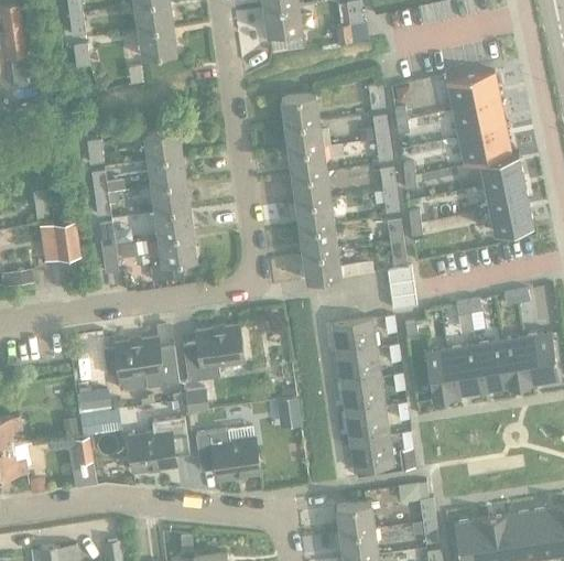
[(66,0),(69,15),(83,13),(80,0),(66,0)]
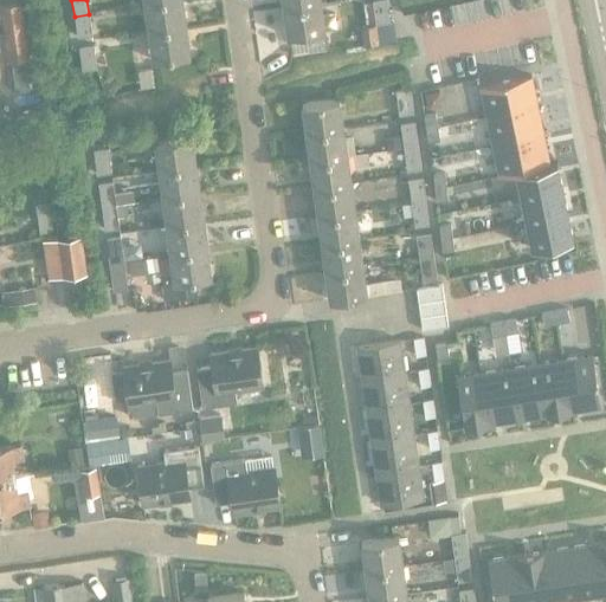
[(143,7),(148,38),(186,32),(181,2),(143,7)]
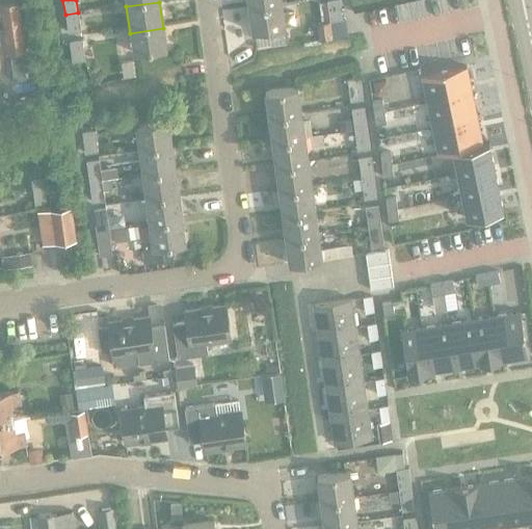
[(341,2),(327,3),(330,25),(344,23),(341,2)]
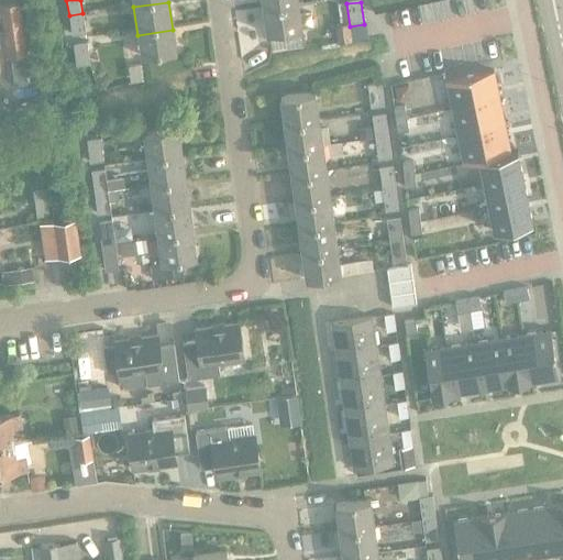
[(297,4),(263,8),(267,36),(300,31),(300,30),(311,28),(309,15),(298,17),(297,4)]
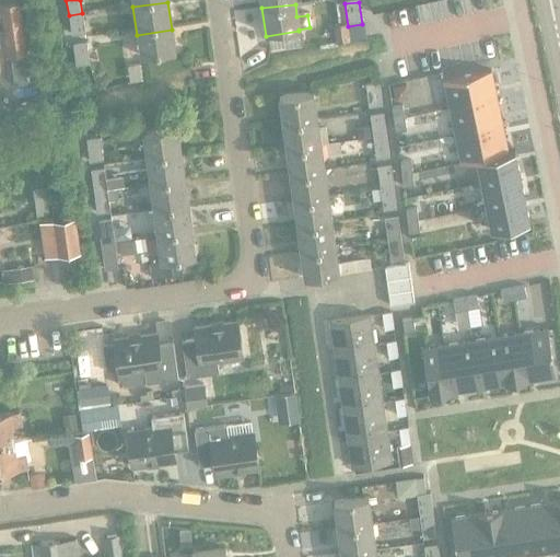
[(0,7),(0,18),(1,18),(2,33),(23,30),(20,6),(0,7)]
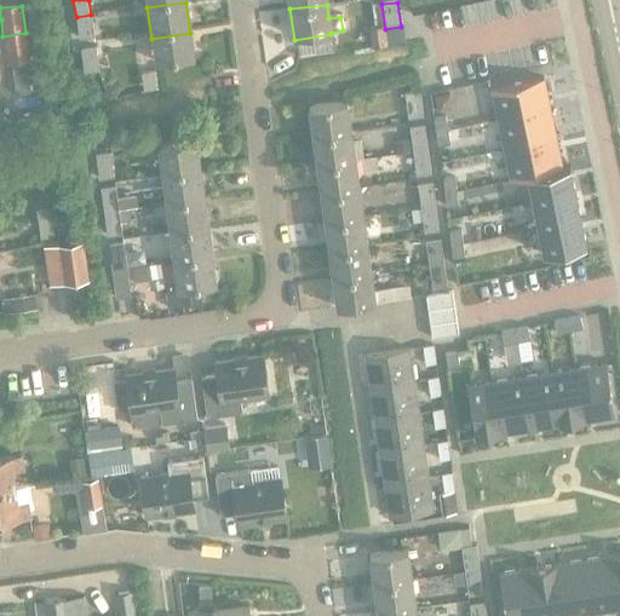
[(91,16),(76,17),(79,41),(95,39),(91,16)]
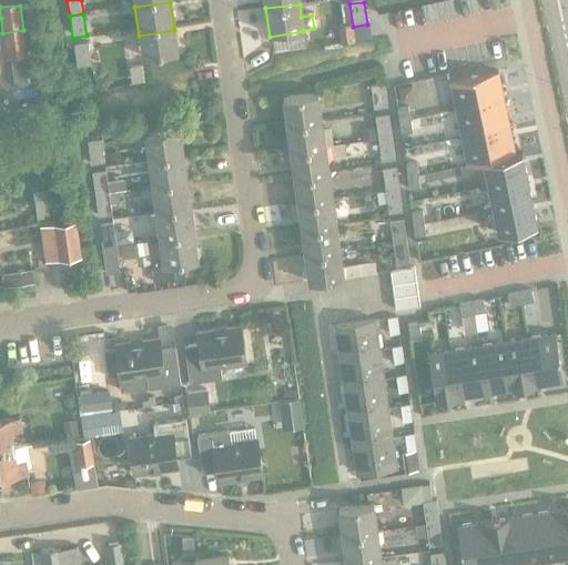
[(344,28),(337,29),(340,46),(355,43),(354,34),(353,27),(344,28)]
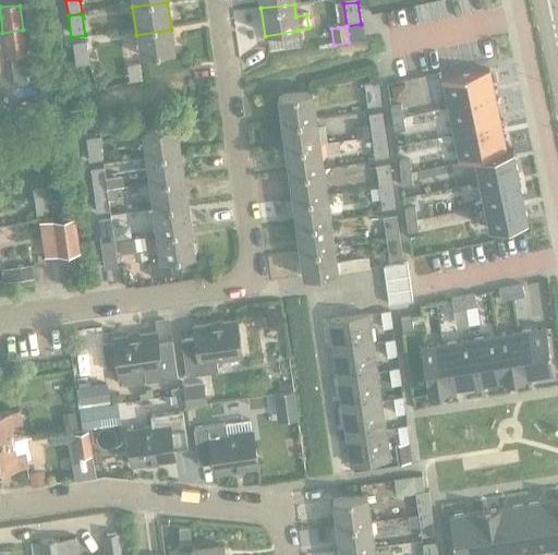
[(23,29),(2,33),(7,59),(10,59),(14,86),(27,85),(23,58),(27,57),(23,29)]
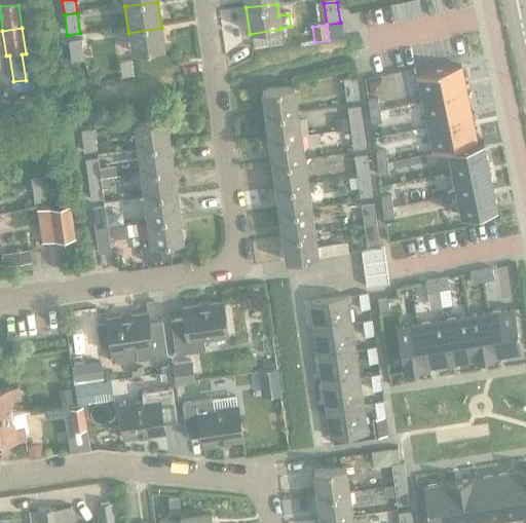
[(161,28),(128,33),(132,54),(163,49),(161,28)]
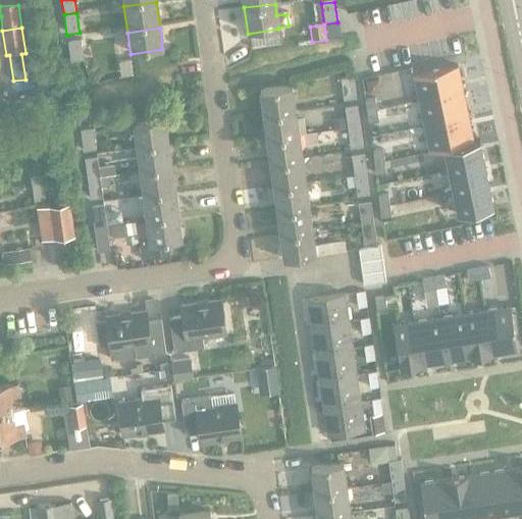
[(81,40),(67,42),(70,62),(84,61),(81,40)]
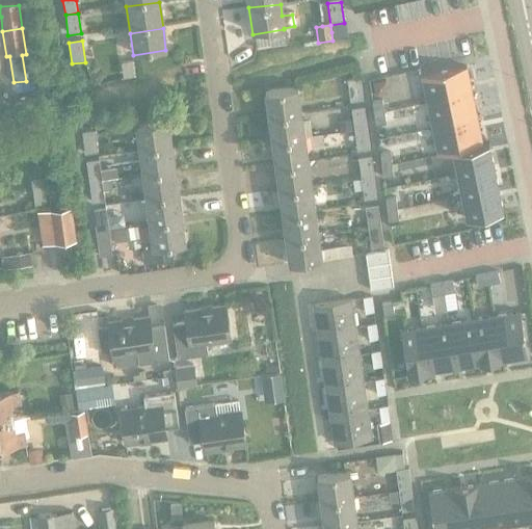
[(472,96),(466,69),(421,78),(427,105),(472,96)]
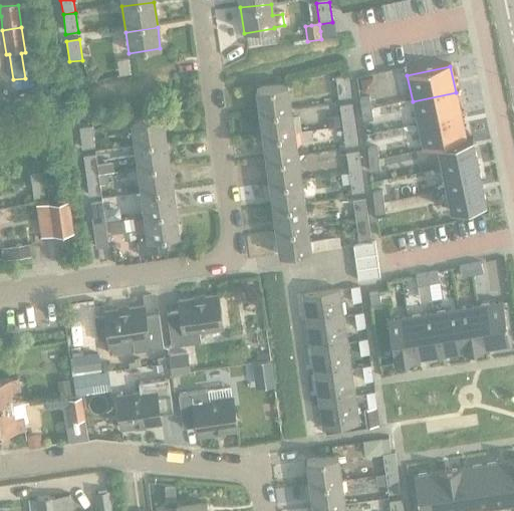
[(336,79),(339,100),(351,98),(348,77),(336,79)]
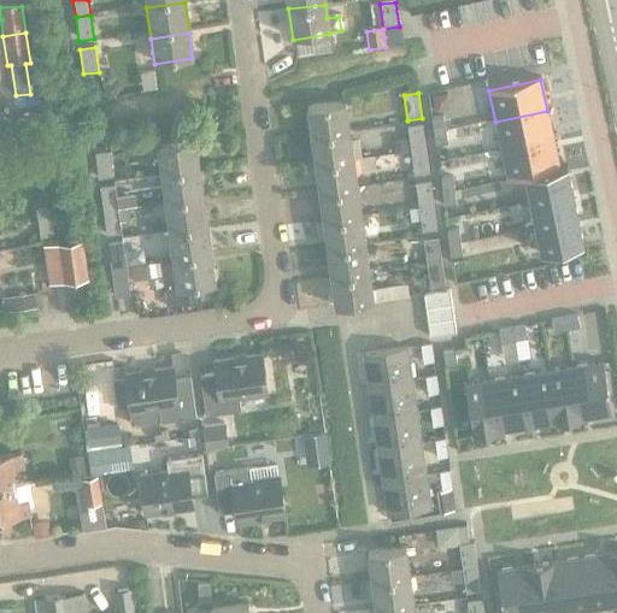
[(448,95),(434,98),(435,112),(444,111),(450,104),(448,95)]
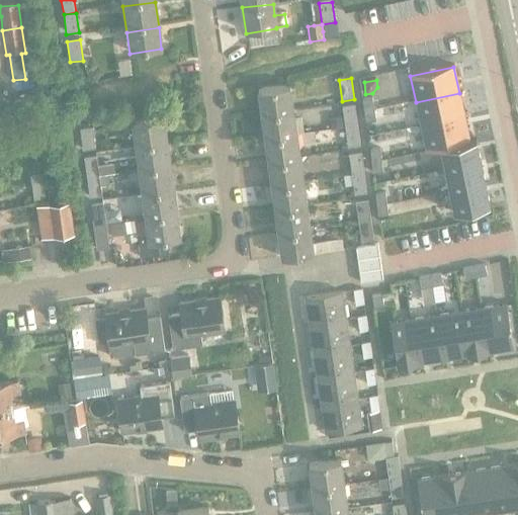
[(257,91),(260,116),(292,112),(288,86),(257,91)]
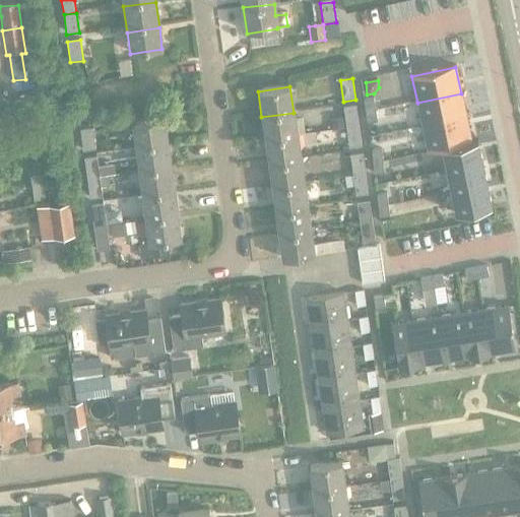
[(466,118),(461,93),(417,103),(423,127),(466,118)]
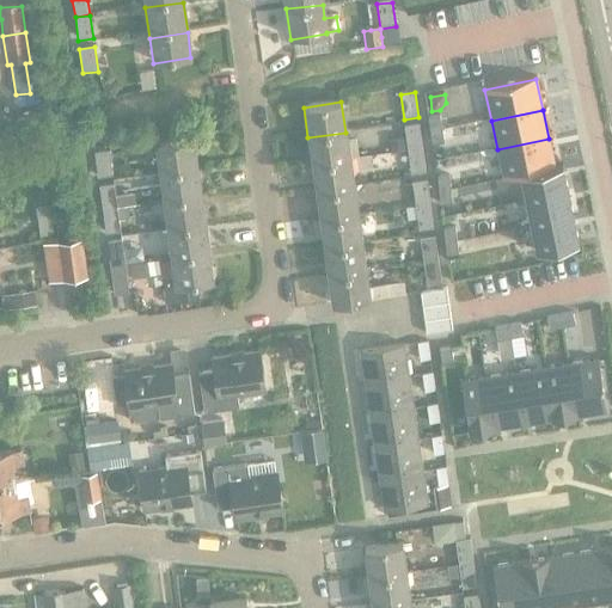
[(404,128),(408,154),(423,152),(420,126),(404,128)]
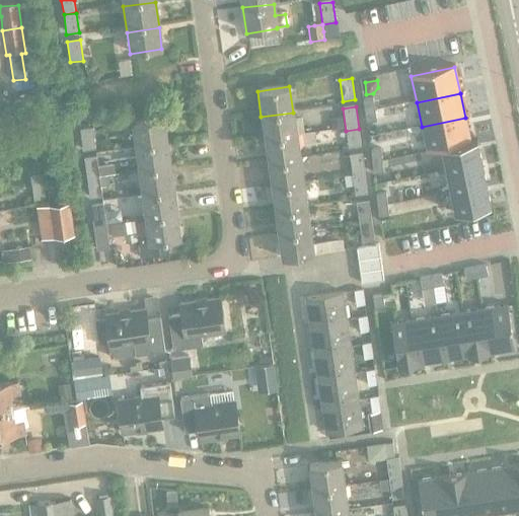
[(261,117),(265,142),(296,138),(293,113),(261,117)]
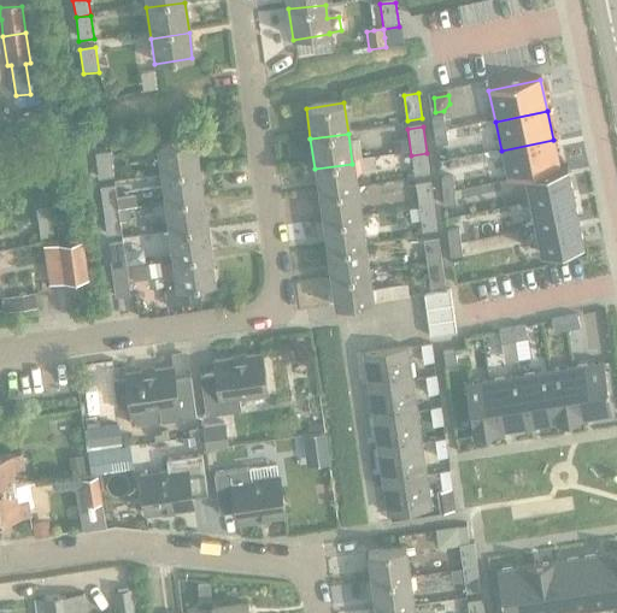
[(409,139),(393,141),(394,154),(410,152),(409,139)]
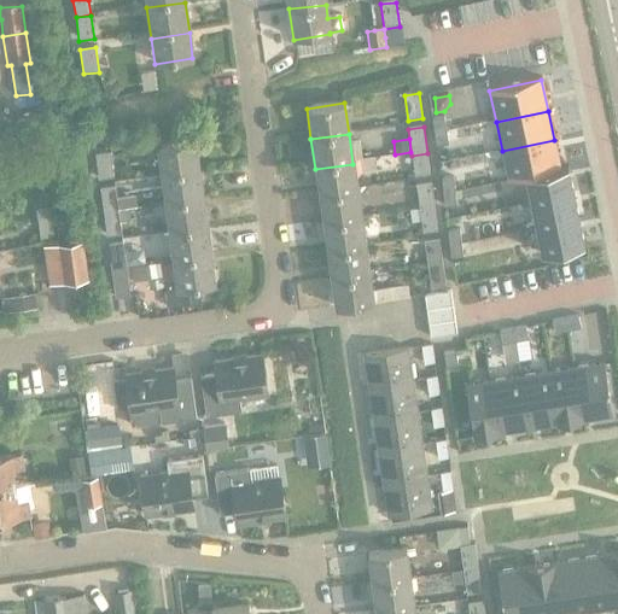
[(560,169),(554,140),(502,151),(508,180),(526,176),(560,169)]
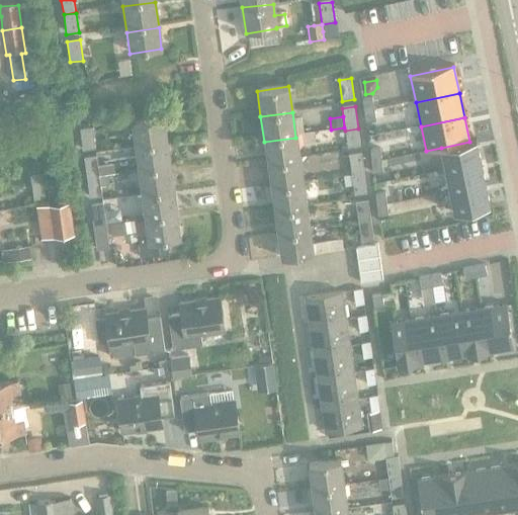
[(131,122),(135,148),(166,144),(163,118),(131,122)]
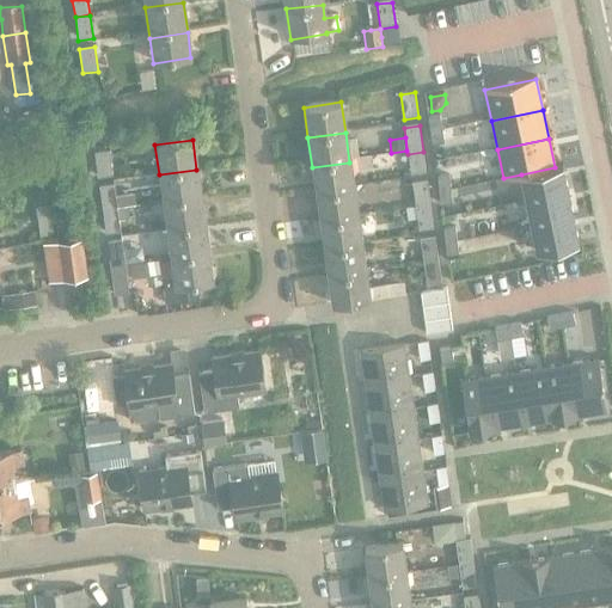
[(95,153),(98,179),(112,177),(109,152),(95,153)]
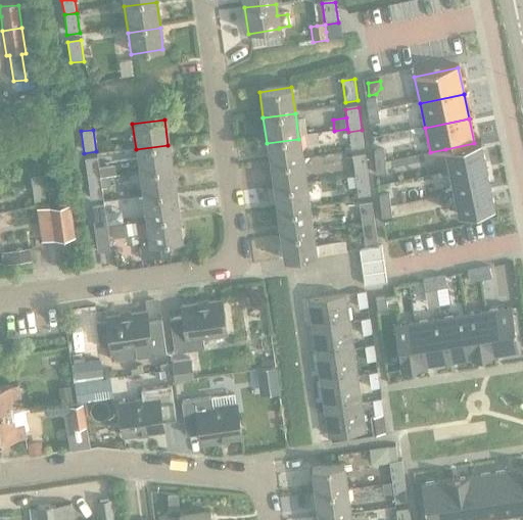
[(362,130),(348,132),(351,149),(364,147),(362,130)]
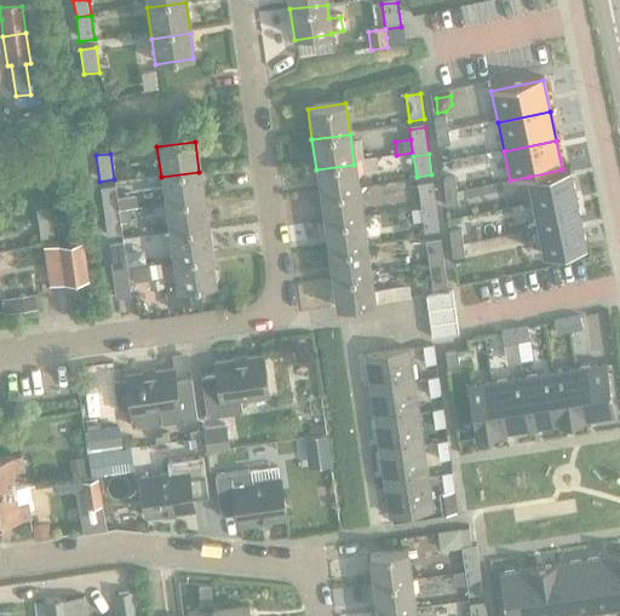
[(316,170),(321,201),(359,197),(354,165),(316,170)]
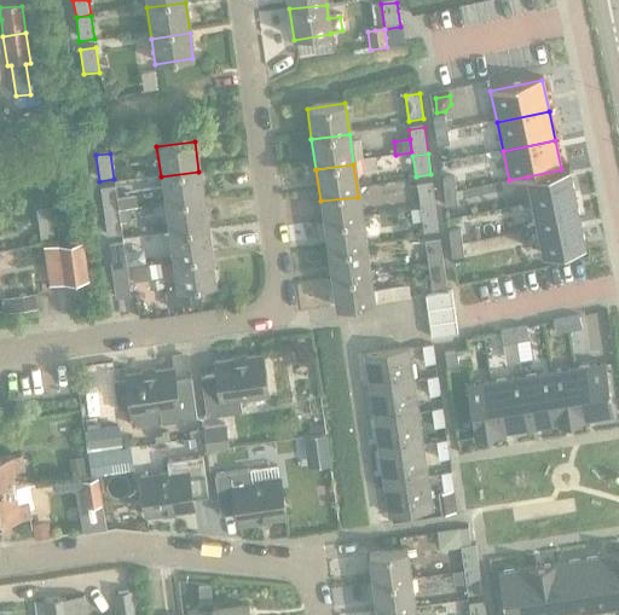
[(568,168),(561,169),(527,177),(532,203),(574,193),(568,168)]
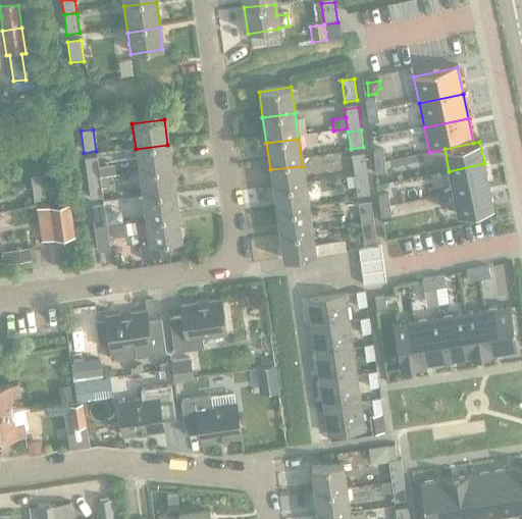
[(136,149),(140,175),(171,172),(167,145),(136,149)]
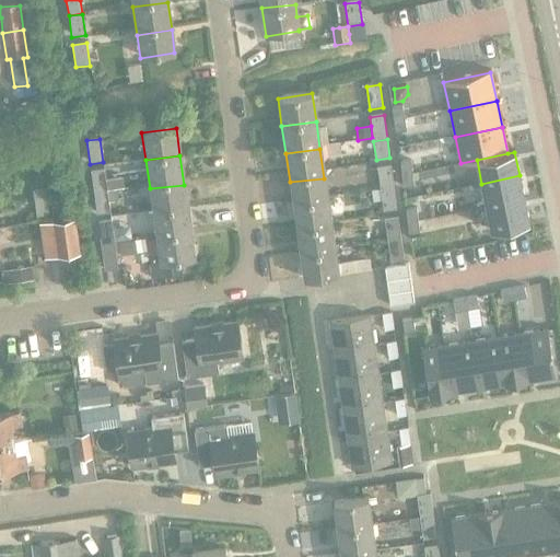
[(378,169),(382,194),(395,193),(391,166),(378,169)]
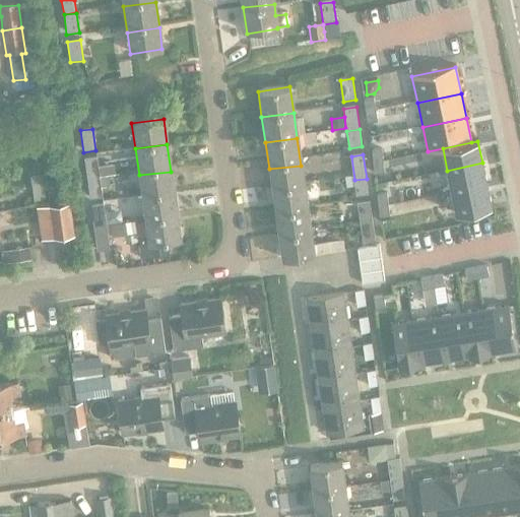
[(84,158),(87,182),(100,180),(100,176),(116,174),(115,165),(98,167),(96,157),(84,158)]
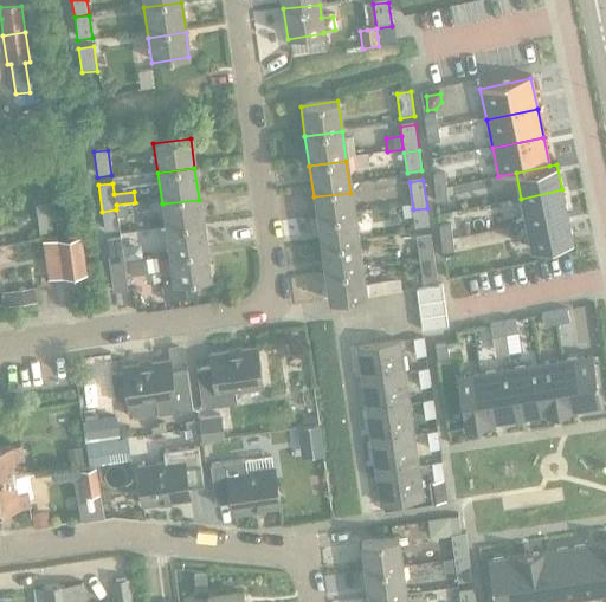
[(567,215),(562,189),(521,199),(527,225),(567,215)]
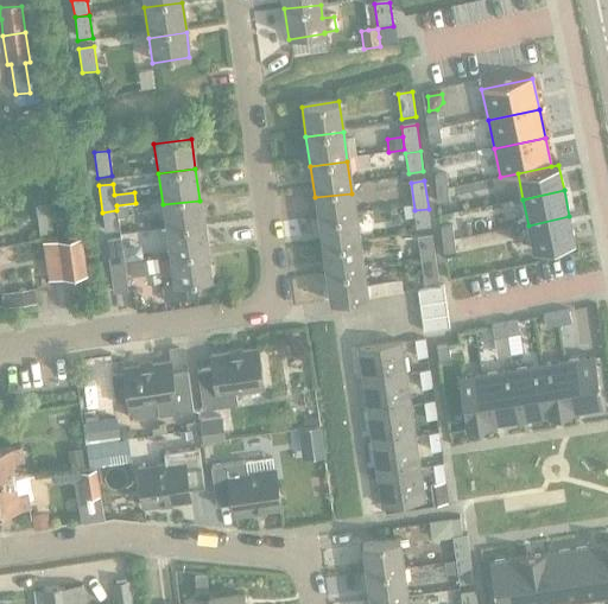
[(315,197),(318,224),(355,217),(352,194),(315,197)]
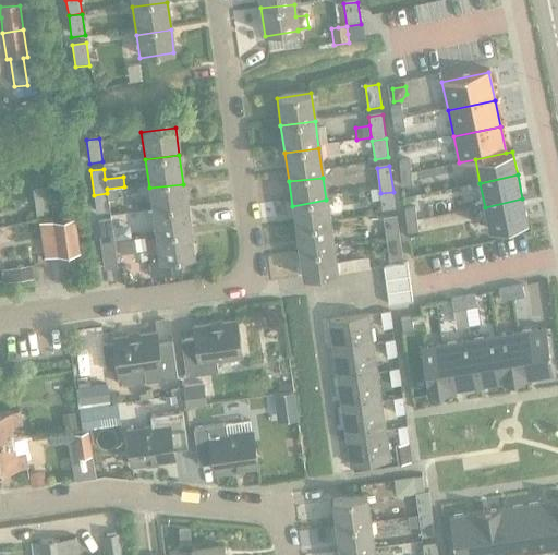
[(149,188),(153,214),(186,207),(183,184),(149,188)]
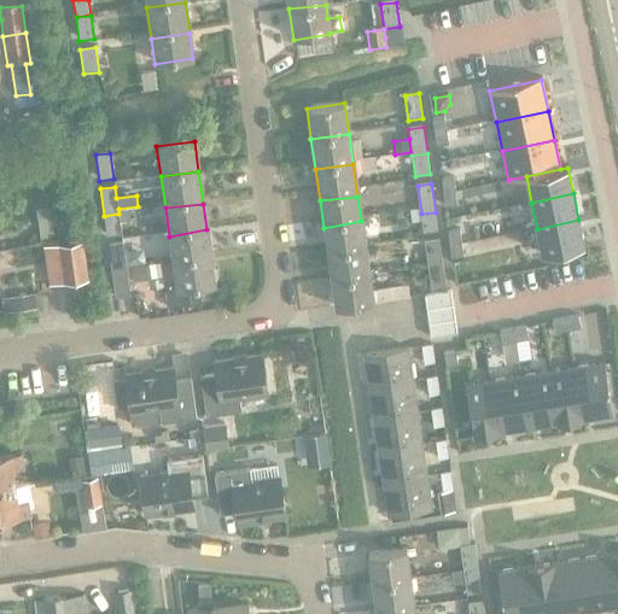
[(436,212),(421,214),(424,233),(438,232),(436,212)]
